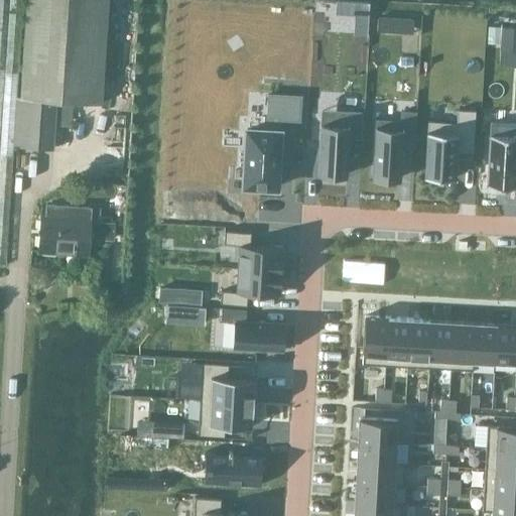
[(0,0),(0,263),(5,264),(13,145),(53,148),(54,125),(72,126),(74,101),(56,100),(16,98),(22,0),(0,0)]
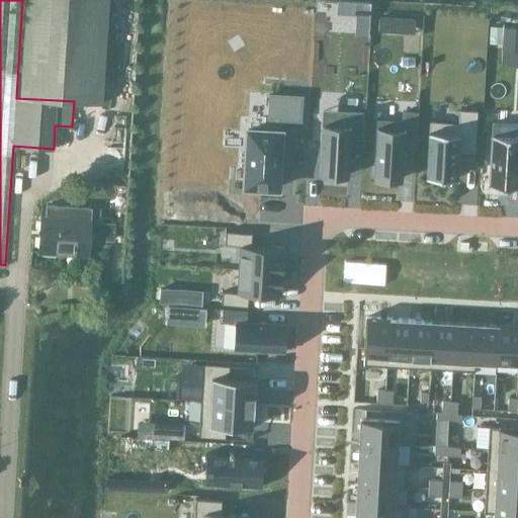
[(22,0),(16,98),(57,100),(74,101),(100,103),(104,0),(22,0)]
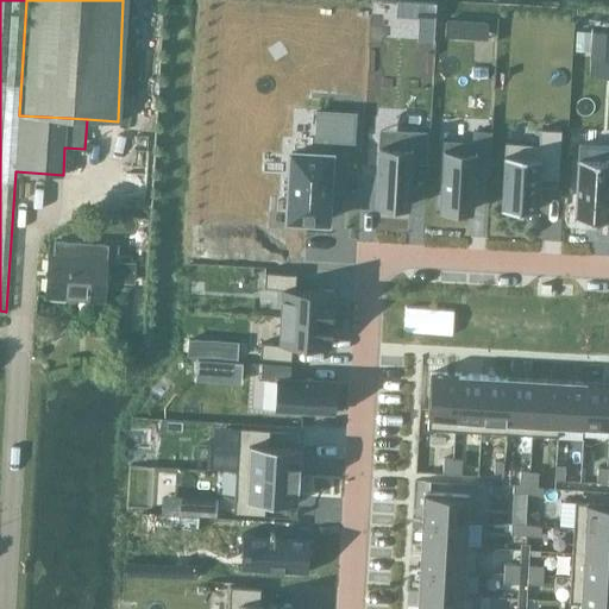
[(444,20),(443,37),(458,37),(459,20),(444,20)]
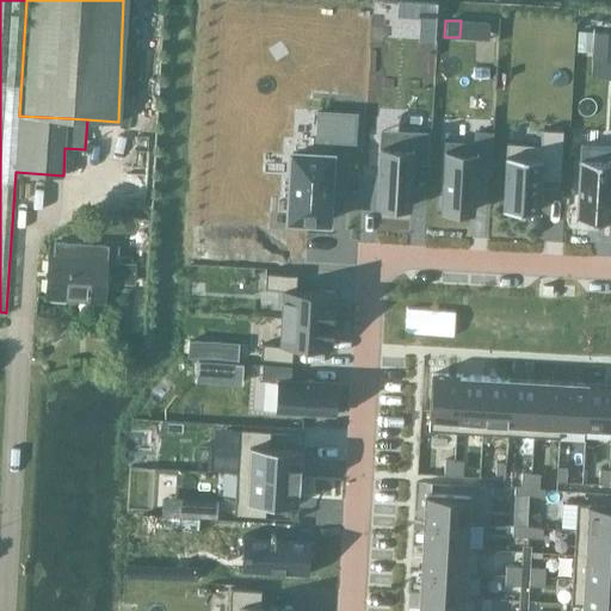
[(418,29),(418,39),(433,41),(434,30),(418,29)]
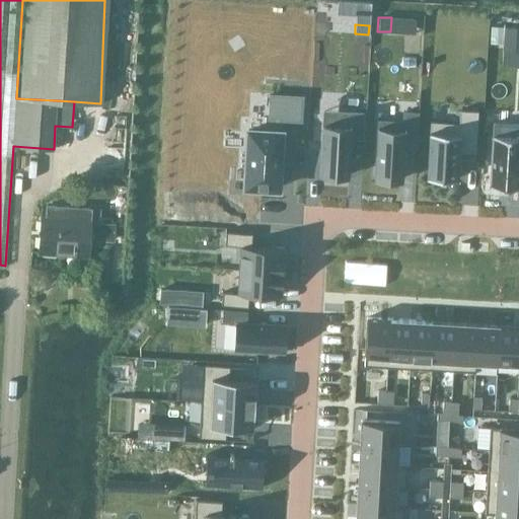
[(491,25),(490,42),(501,43),(502,26),(491,25)]
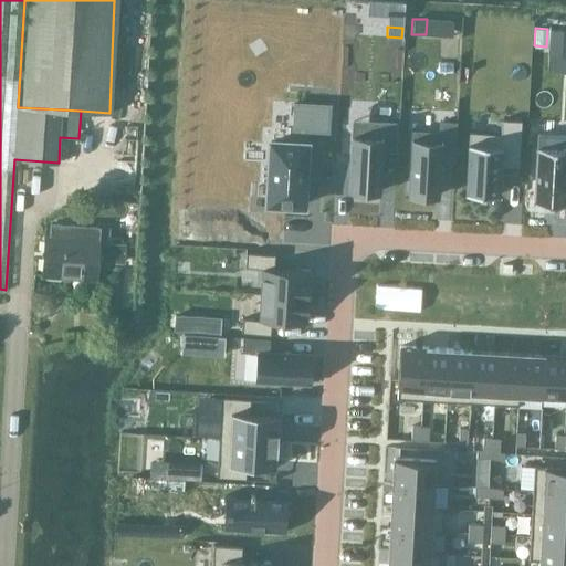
[(565,29),(548,29),(547,46),(565,48),(565,29)]
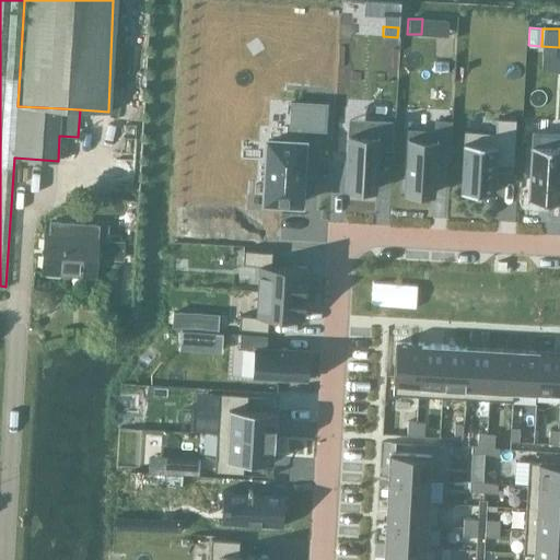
[(263,199),(298,201),(301,140),(301,127),(323,129),(325,103),(290,101),(288,140),(266,139),(263,199)]
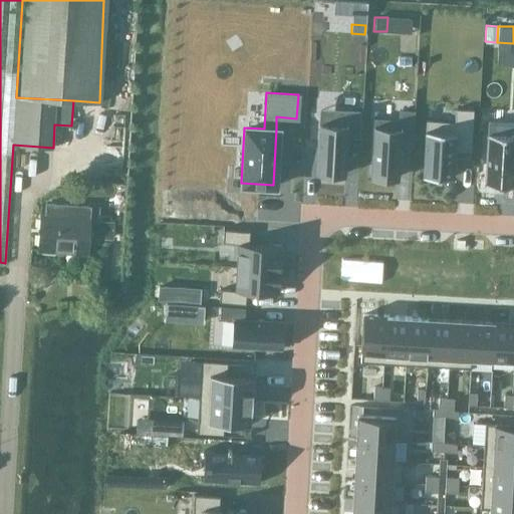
[(426,120),(423,176),(453,177),(454,150),(470,151),(473,109),(455,108),(454,121),(426,120)]
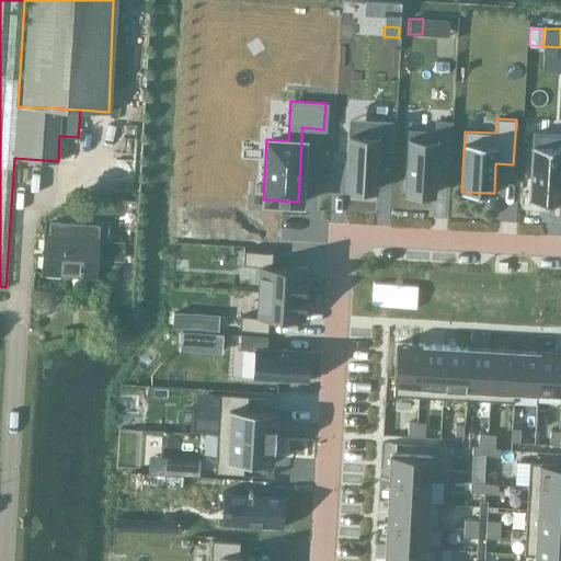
[(348,135),(346,187),(377,190),(379,148),(392,149),(393,122),(379,121),(378,137),(348,135)]
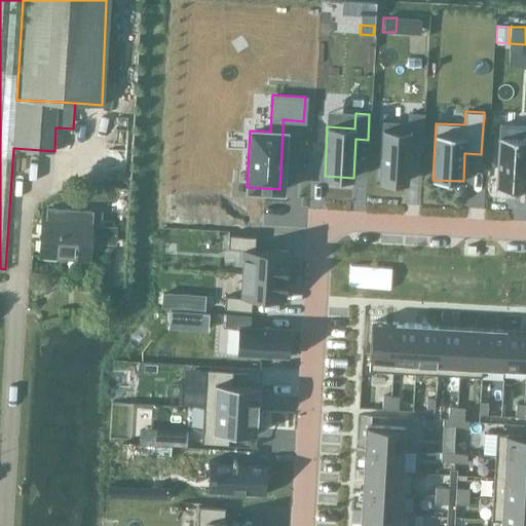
[(382,121),(379,180),(408,181),(410,148),(422,149),(423,114),(409,113),(408,123),(382,121)]
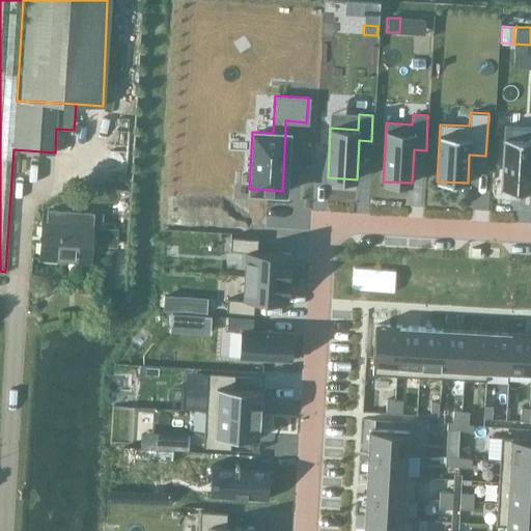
[(530,127),(506,126),(502,190),(530,191),(530,127)]
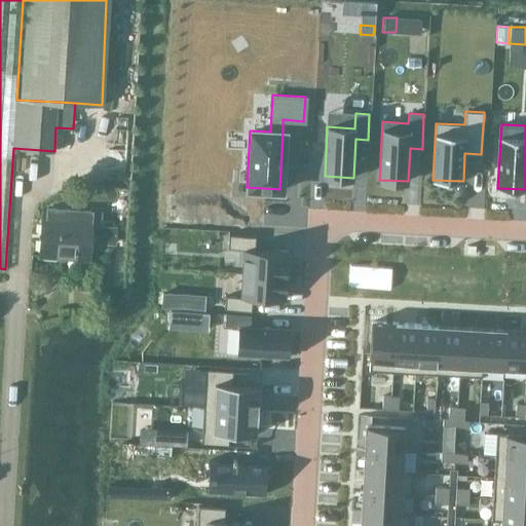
[(68,210),(48,208),(47,220),(41,219),(39,256),(66,257),(66,254),(89,255),(91,223),(92,211),(68,210)]
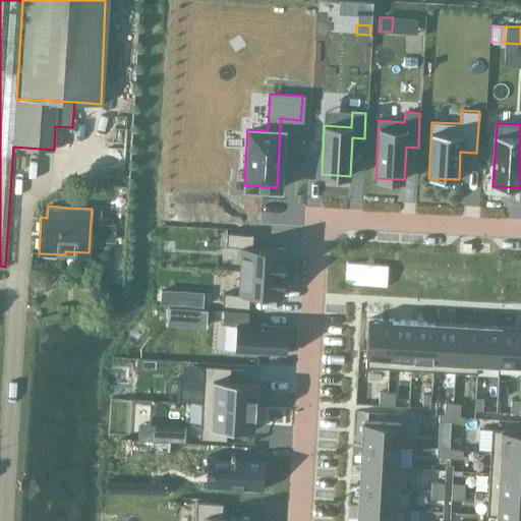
[(240,270),(283,273),(285,248),(252,246),(252,234),(226,232),(226,245),(241,246),(240,270)]
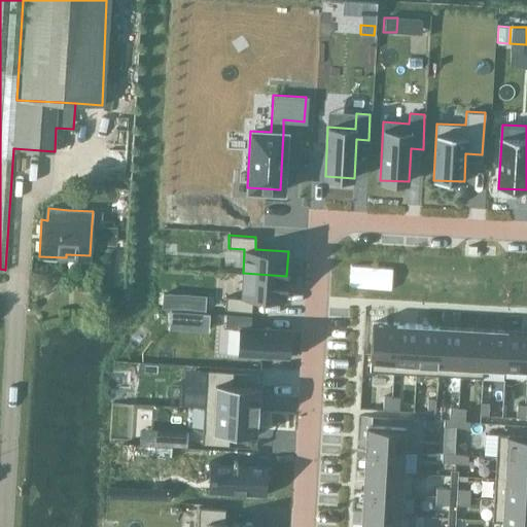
[(286,276),(243,273),(241,297),(225,296),(224,309),(251,311),(252,299),(285,300),(286,276)]
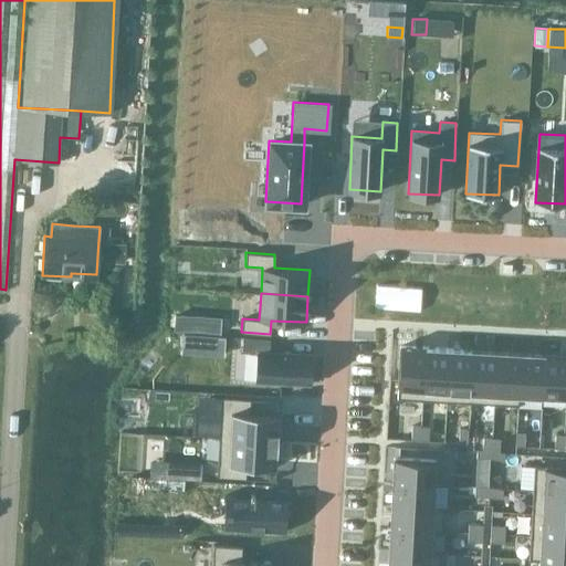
[(175,315),(174,331),(219,333),(220,318),(175,315)]
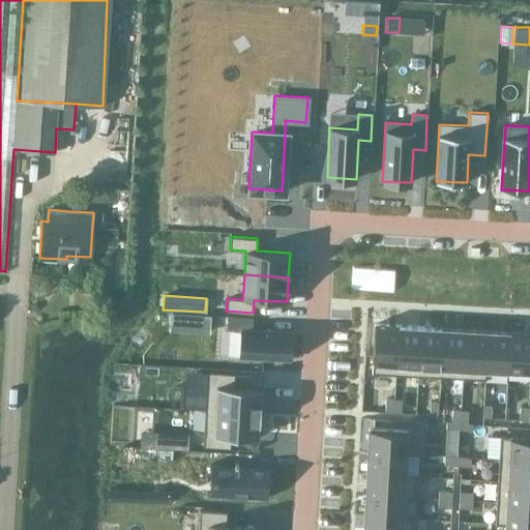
[(171,314),(170,329),(184,330),(185,314),(171,314)]
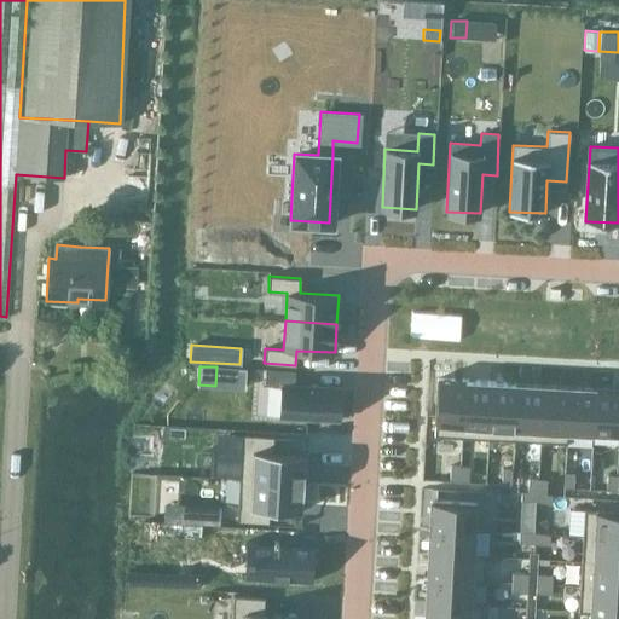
[(265,368),(265,385),(282,386),(279,417),(337,421),(340,387),(294,385),(295,370),(265,368)]
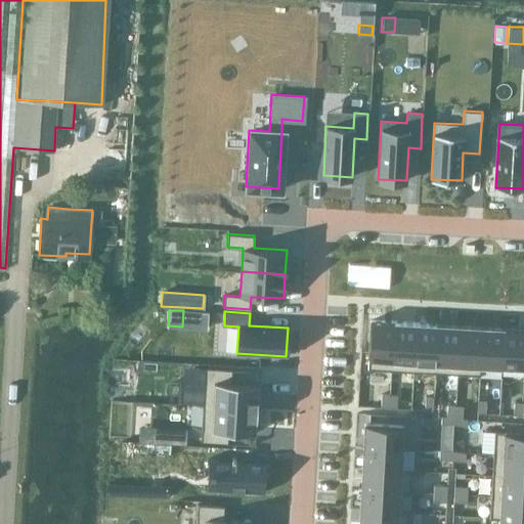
[(367,368),(391,370),(393,321),(370,320),(367,368)]
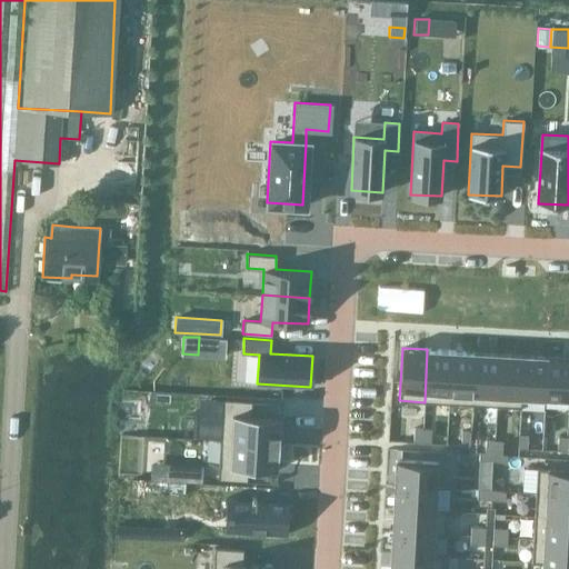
[(425,402),(448,403),(451,350),(427,349),(425,402)]
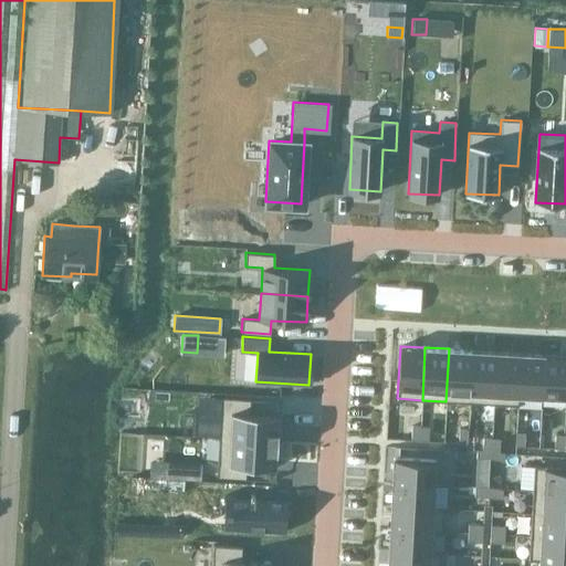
[(446,401),(470,402),(472,350),(449,348),(446,401)]
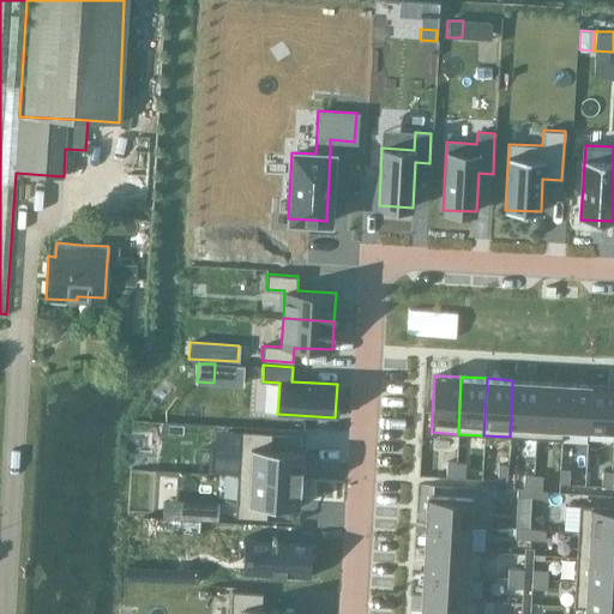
[(510,437),(535,438),(539,381),(512,380),(510,437)]
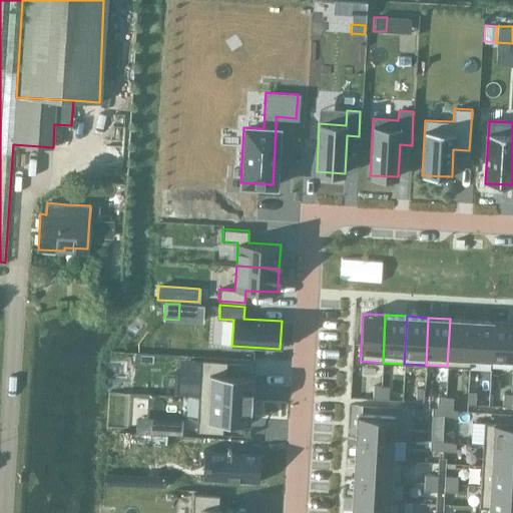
[(470,367),(470,358),(469,358),(472,320),(450,319),(447,366),(470,367)]
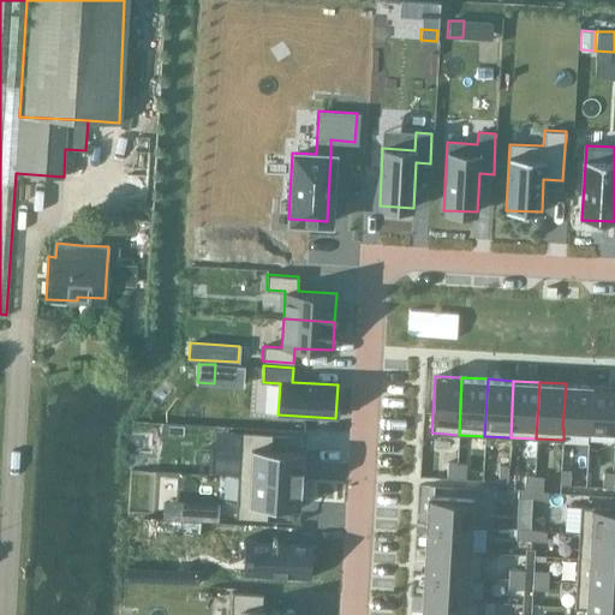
[(563,429),(589,430),(591,384),(566,383),(562,429),(563,429)]
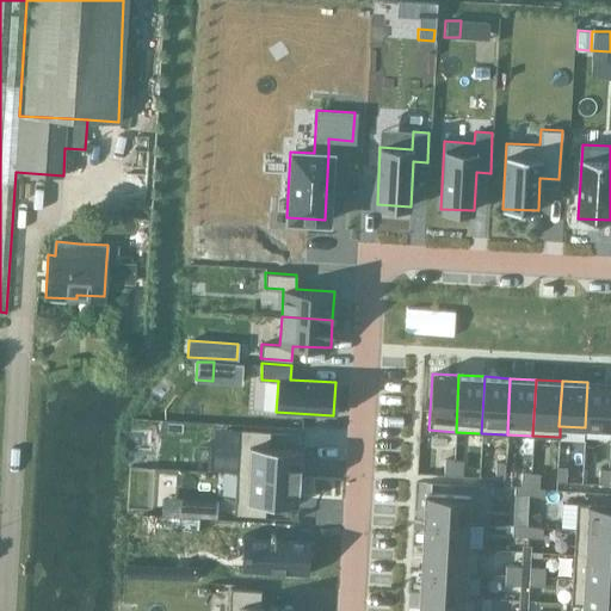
[(585,427),(610,429),(610,418),(610,383),(587,382),(585,427)]
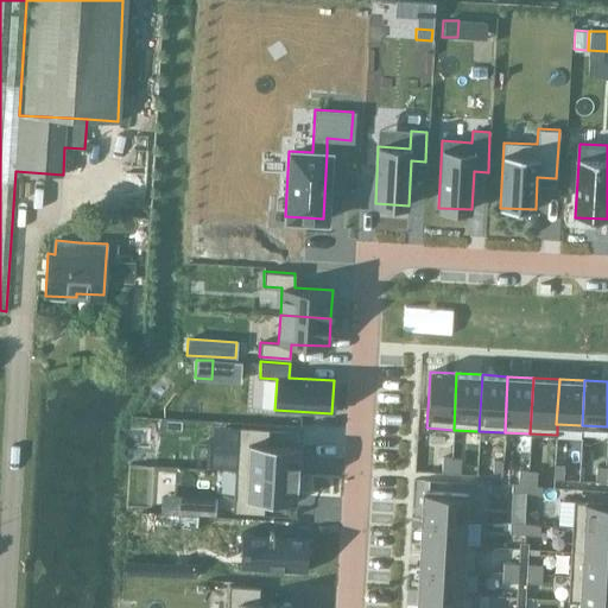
[(235,469),(298,473),(299,445),(268,443),(268,429),(238,426),(235,469)]
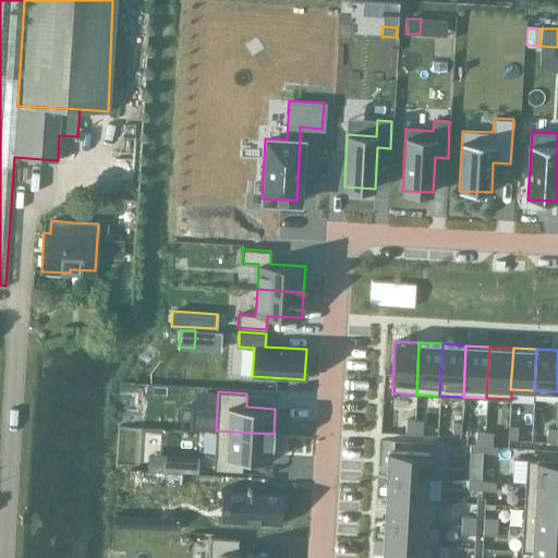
[(405,434),(414,434),(414,420),(407,420),(405,434)]
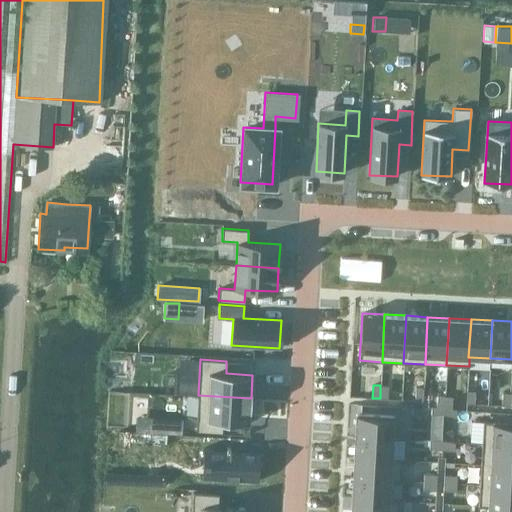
[(380,385),(380,398),(387,399),(388,386),(380,385)]
